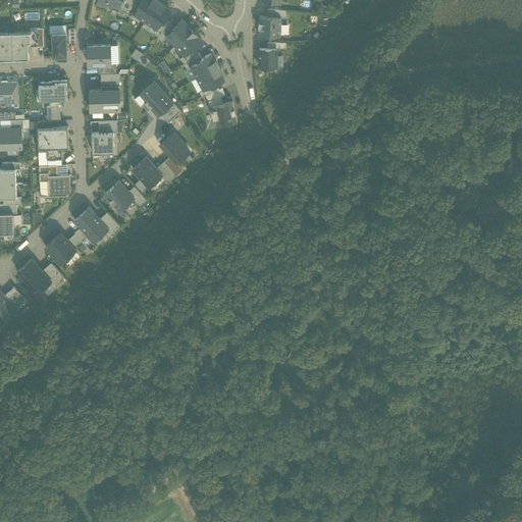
[(159,2),(155,0),(142,0),(133,14),(145,23),(159,2)]
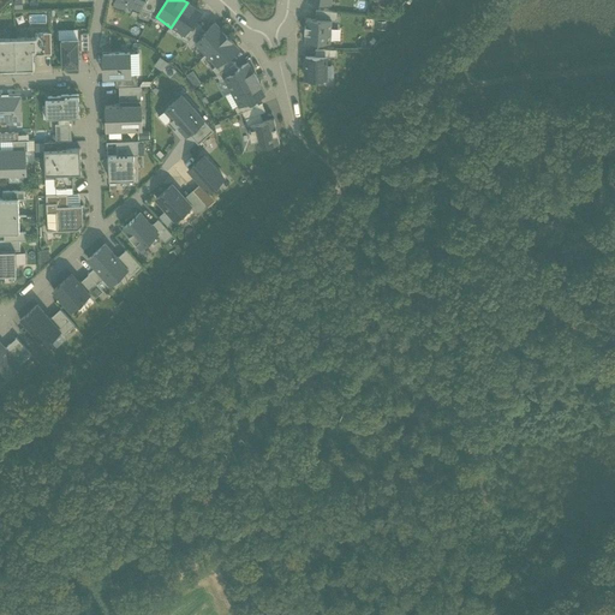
[(202,12),(187,3),(171,28),(185,37),(202,12)]
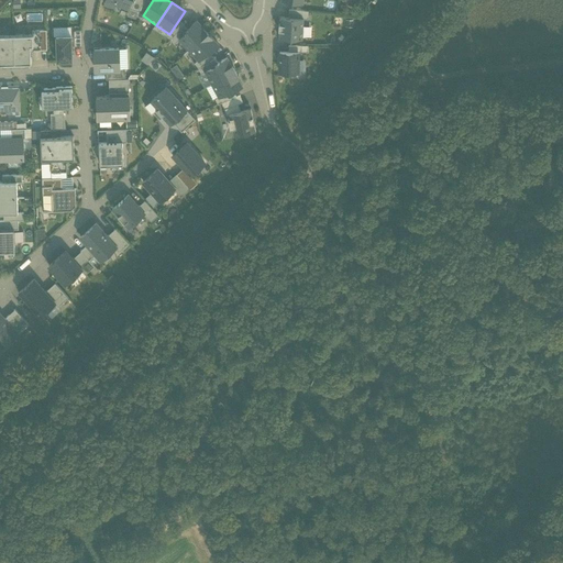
[(304,19),(280,18),(279,25),(278,25),(278,32),(279,32),(279,39),(302,40),(304,19)]
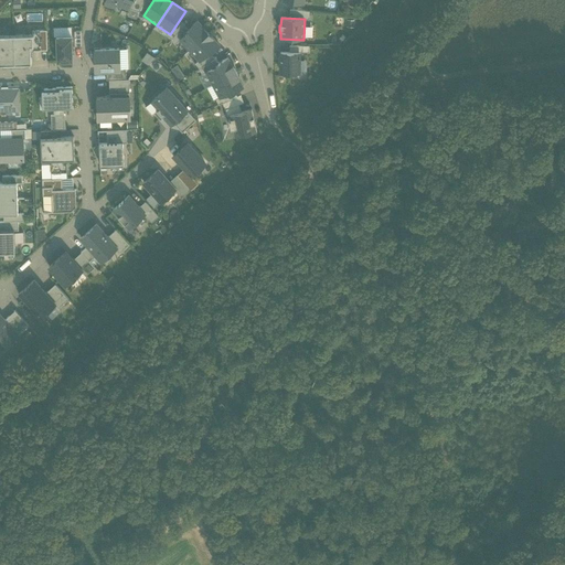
[(198,22),(188,31),(189,32),(180,40),(190,51),(208,34),(198,22)]
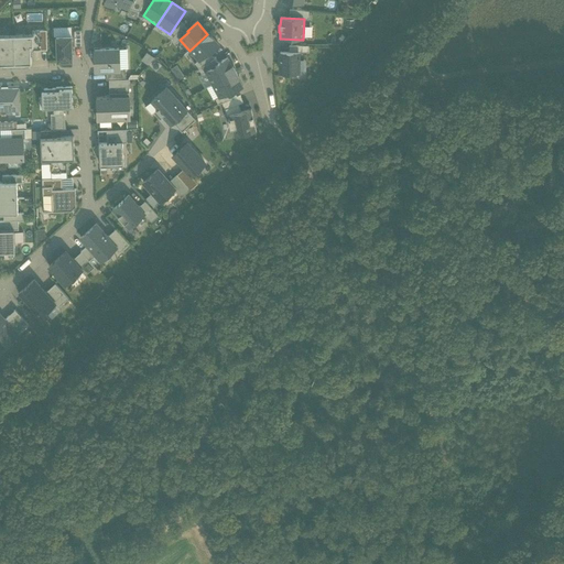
[(33,34),(13,35),(14,65),(31,64),(31,46),(33,46),(33,34)]
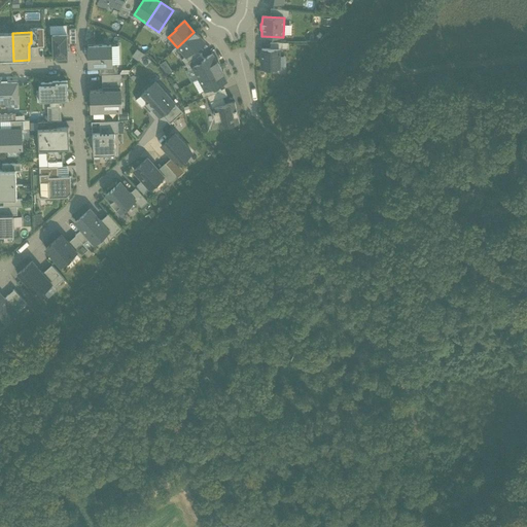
[(194,32),(177,47),(178,49),(185,58),(194,49),(195,50),(204,42),(194,32)]
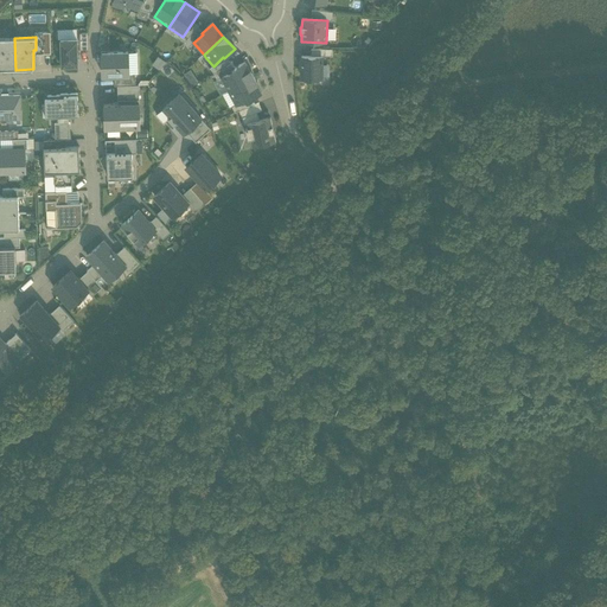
[(14,38),(0,38),(0,70),(16,70),(14,38)]
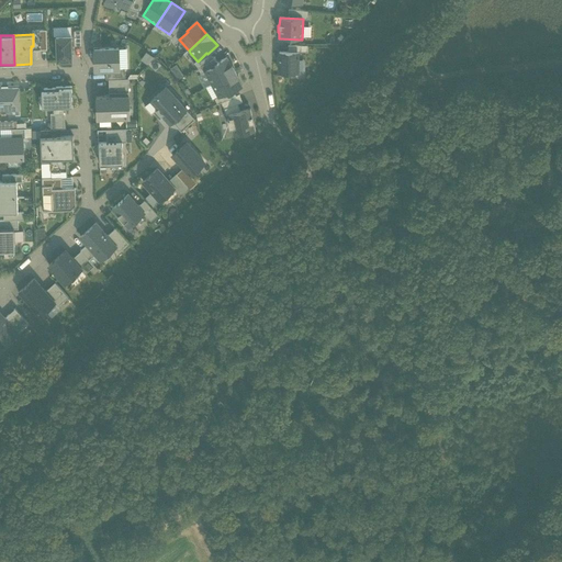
[(71,36),(56,36),(57,62),(71,62),(71,36)]
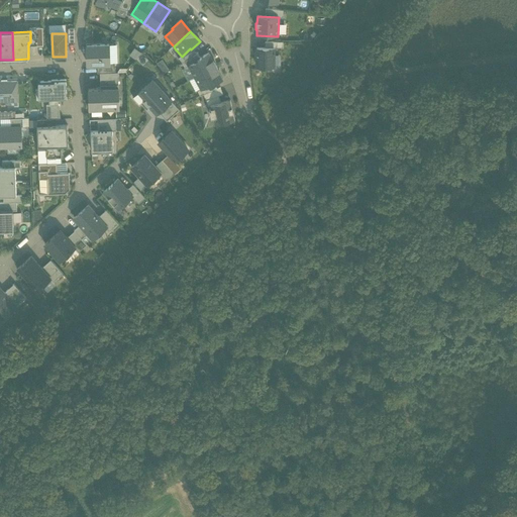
[(109,44),(87,45),(87,65),(109,64),(109,48),(109,44)]
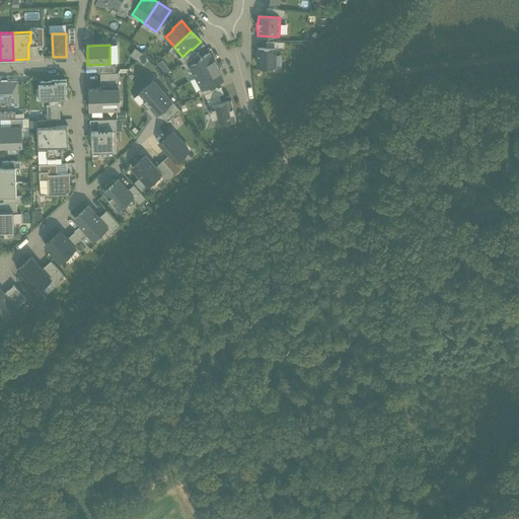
[(133,48),(130,55),(137,59),(140,52),(133,48)]
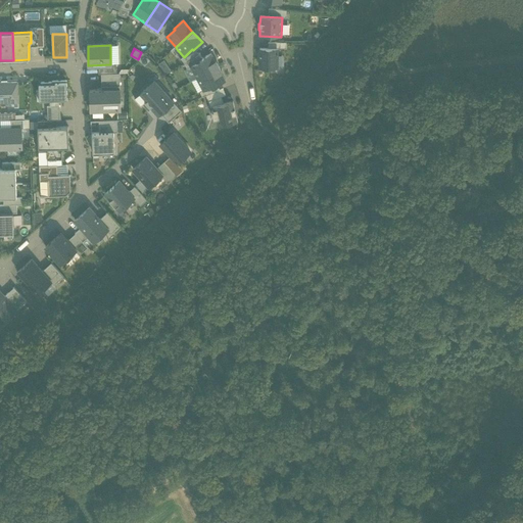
[(277,50),(259,50),(259,68),(277,68),(277,50)]
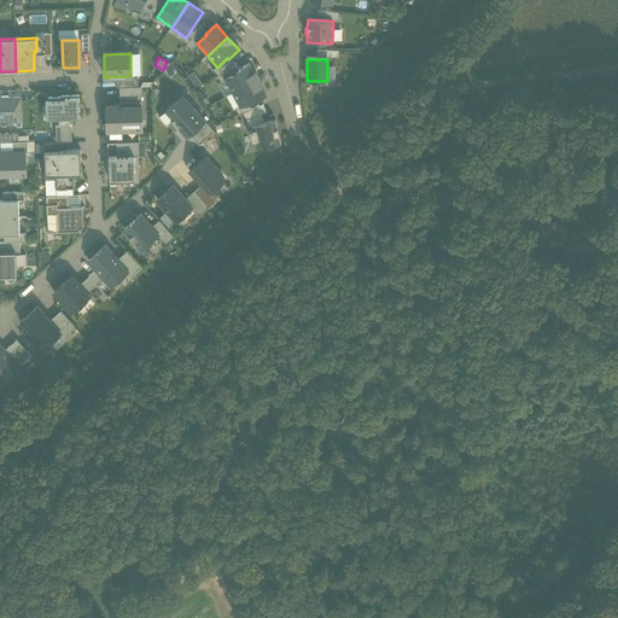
[(239,73),(225,80),(233,93),(258,80),(256,76),(255,77),(249,65),(238,70),(239,73)]
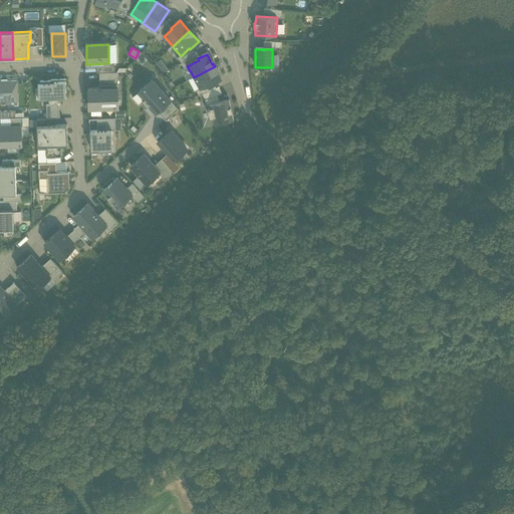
[(215,66),(194,77),(200,89),(211,83),(212,84),(221,80),(215,69),(216,69),(215,66)]
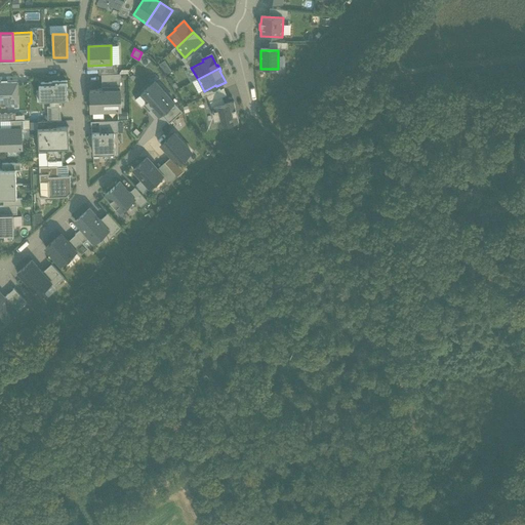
[(103,90),(120,89),(120,74),(102,75),(103,90)]
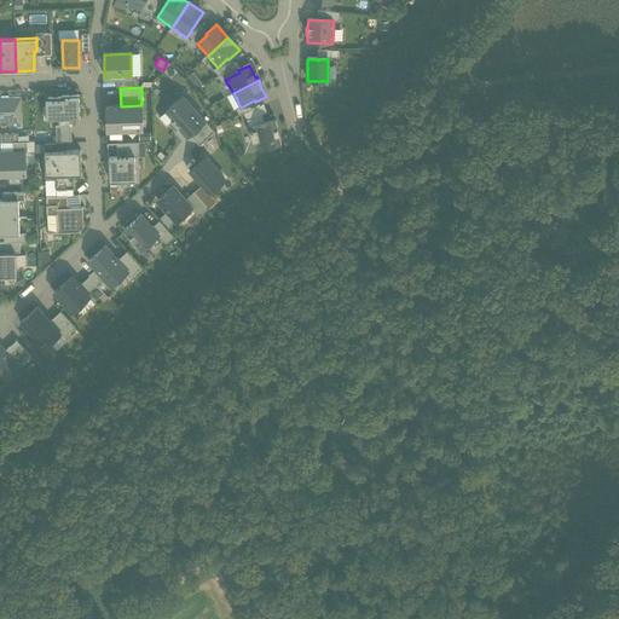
[(47,100),(46,100),(46,119),(52,119),(76,117),(80,117),(79,96),(63,96),(62,97),(48,98),(47,100)]
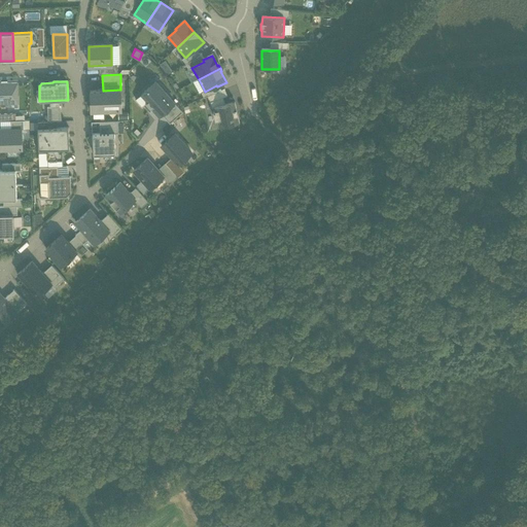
[(174,103),(155,82),(141,95),(147,101),(144,104),(149,111),(151,109),(160,116),(174,103)]
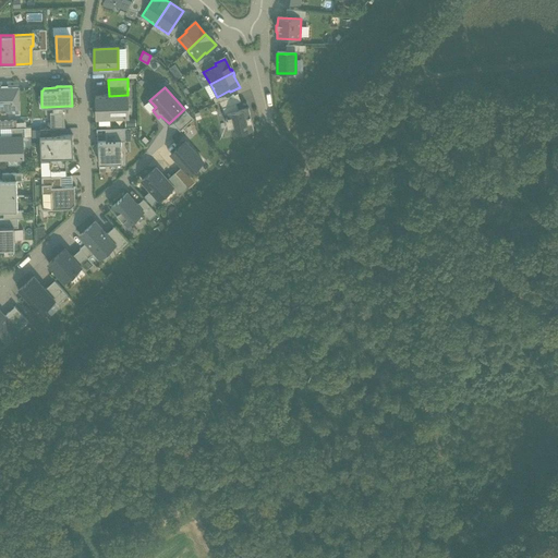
[(17,88),(0,88),(0,109),(8,110),(7,104),(19,104),(17,88)]
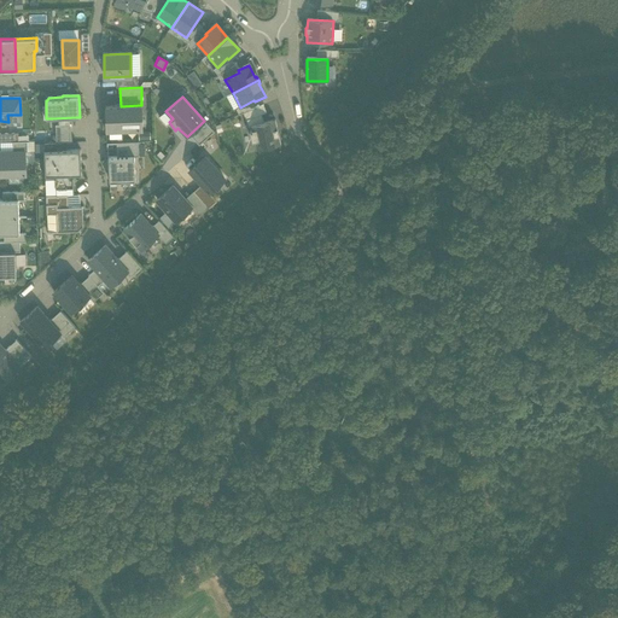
[(121,106),(105,106),(106,130),(143,130),(141,105),(121,106)]
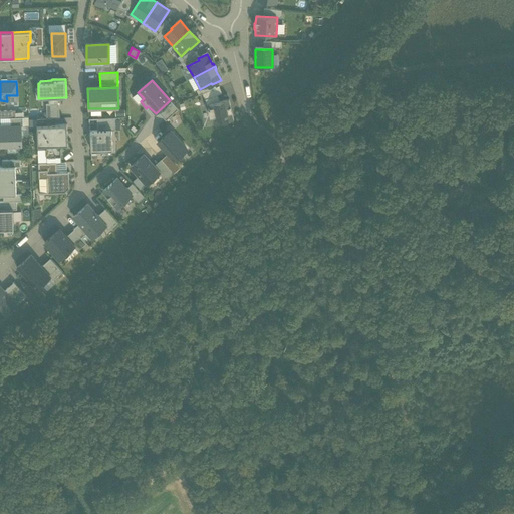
[(229,100),(209,105),(210,109),(208,109),(210,118),(212,118),(214,125),(233,120),(229,100)]
